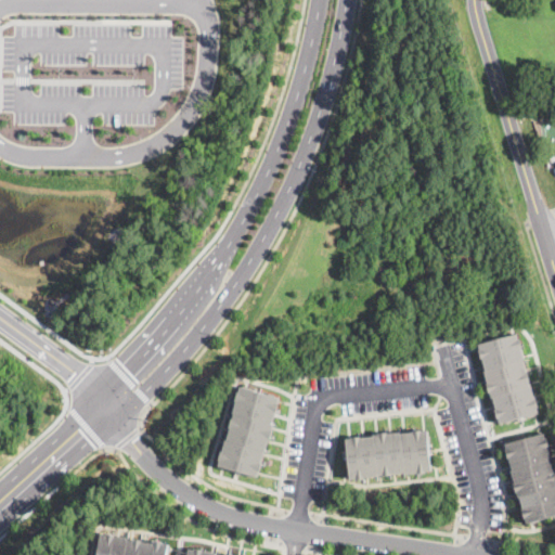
[(517,332),(519,337),(520,337),(523,346),(521,346),(525,359),(524,359),(527,371),(528,371),(530,379),(529,379),(530,385),(531,384),(534,397),(537,396),(539,405),(538,407),(539,411),(536,412),(500,422),(499,417),(497,417),(494,409),(497,408),(493,396),(491,397),(490,390),(488,390),(486,382),(487,382),(483,369),(486,369),(482,358),(481,358),(478,348),(480,347),(478,341),(517,332)]
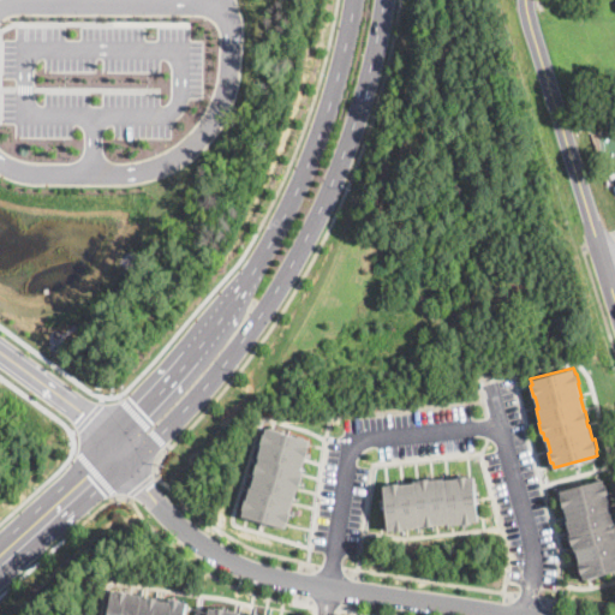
[(309,437),(308,445),(309,445),(306,455),(304,454),(300,467),(303,467),(300,475),(302,475),(299,484),(298,484),(294,497),(293,497),(288,511),(291,511),(288,520),(286,520),(285,526),(242,515),(243,508),(242,508),(244,499),(246,499),(250,485),(251,485),(255,472),(254,471),(256,461),(257,463),(260,455),(258,455),(262,442),(261,442),(263,433),(264,433),(266,427),(309,437)]
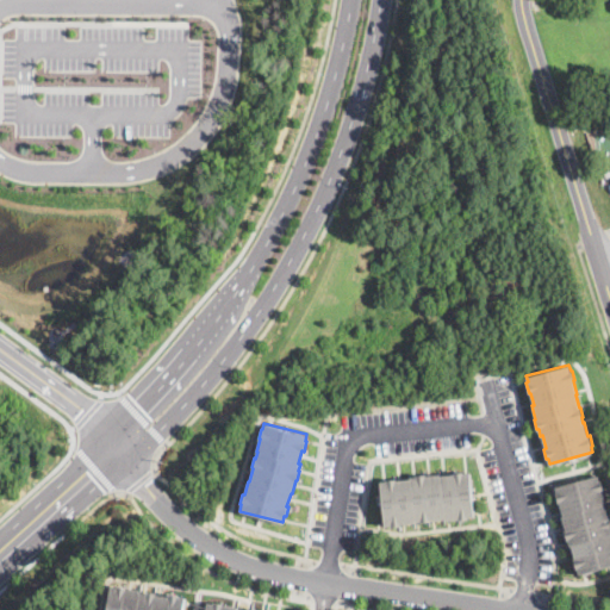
[(464,471),(464,472),(470,472),(474,515),(467,516),(467,517),(459,518),(459,517),(444,518),(444,517),(430,518),(430,521),(421,522),(421,520),(415,521),(415,522),(400,523),(400,524),(391,526),(391,524),(385,526),(380,480),(386,480),(386,478),(396,478),(396,479),(410,478),(410,475),(416,475),(416,474),(425,473),(425,474),(440,473),(440,474),(464,471)]
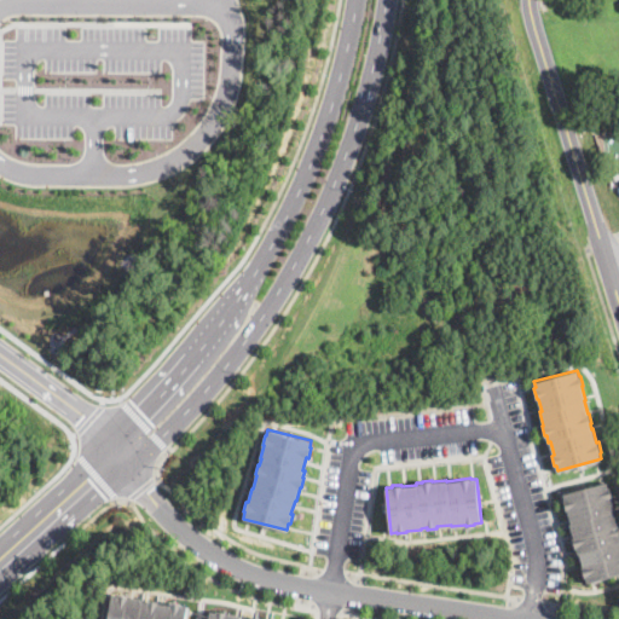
[(607,481),(608,486),(611,486),(613,497),(617,515),(615,516),(617,525),(618,524),(618,577),(617,578),(617,576),(601,580),(602,583),(588,586),(579,553),(578,553),(577,547),(576,548),(570,522),(571,521),(568,509),(566,509),(563,499),(565,499),(563,492),(607,481)]
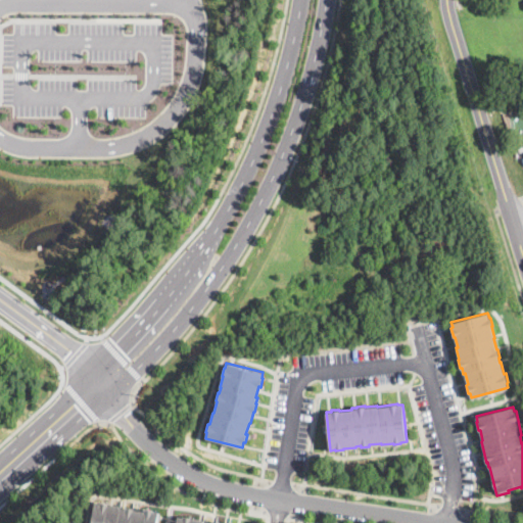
[(108,502),(108,504),(120,506),(120,507),(125,508),(125,506),(134,507),(134,510),(144,511),(144,508),(153,510),(153,511),(158,512),(156,522),(89,522),(91,515),(89,515),(90,506),(92,506),(93,502),(100,503),(100,501),(108,502)]
